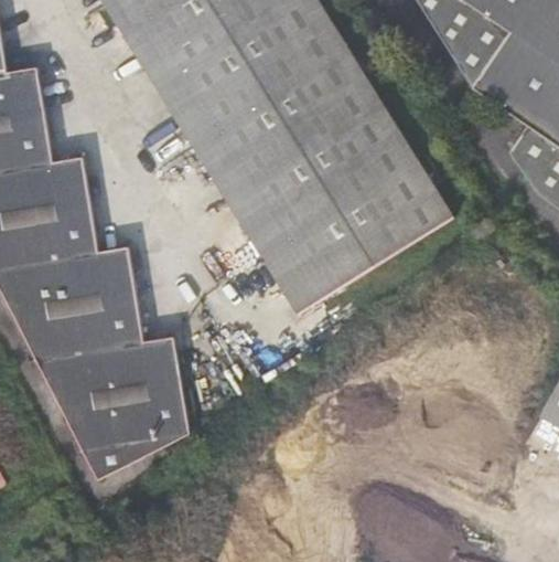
[(136,0),(165,45),(189,30),(223,86),(201,102),(237,159),(260,144),(293,198),(270,212),(305,268),(329,254),(346,282),(452,214),(335,28),(318,0),(136,0)]
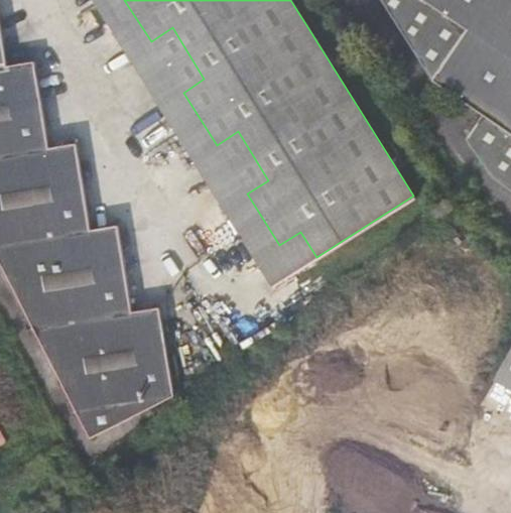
[(379,0),(425,75),(429,82),(482,119),(466,142),(488,181),(510,197),(510,0),(379,0)]
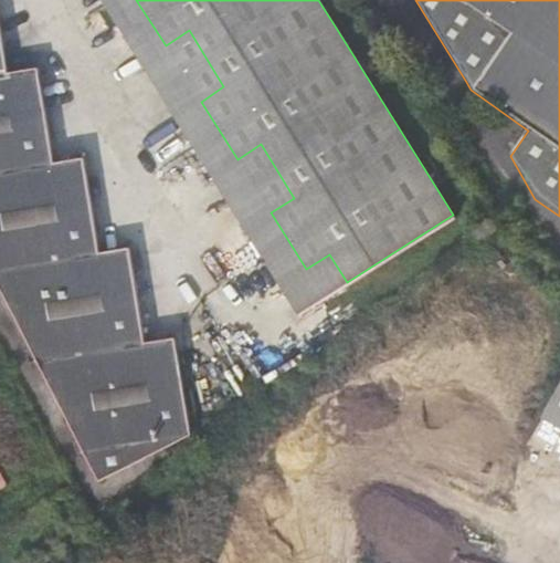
[(189,30),(166,45),(201,102),(223,86),(189,30)]
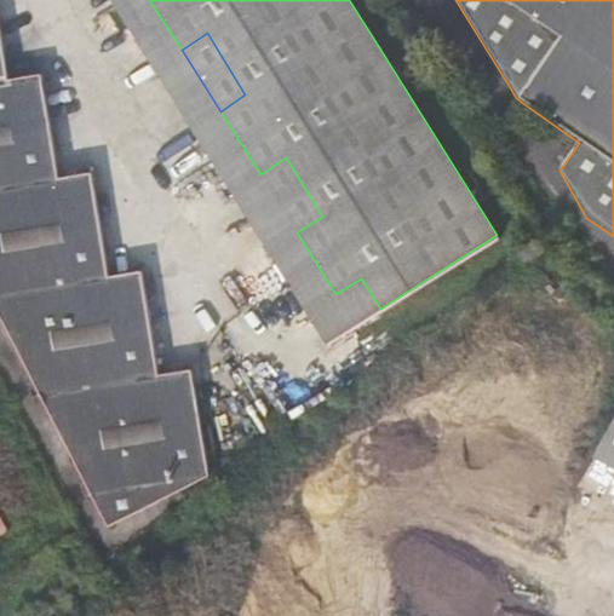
[(0,315),(112,528),(212,475),(193,369),(160,375),(141,270),(108,276),(90,172),(57,178),(39,75),(6,81),(0,47),(0,315)]
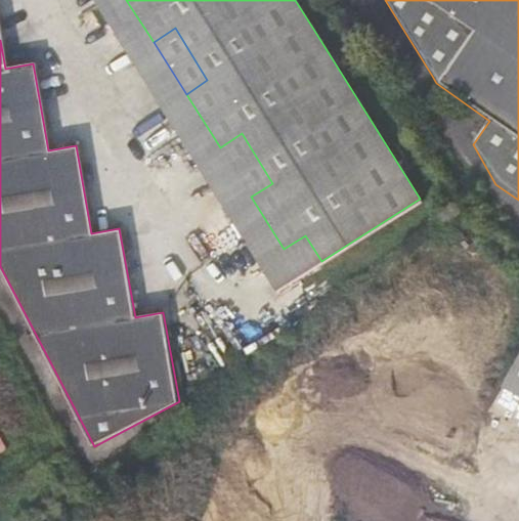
[(220,147),(251,197),(272,183),(242,133),(220,147)]
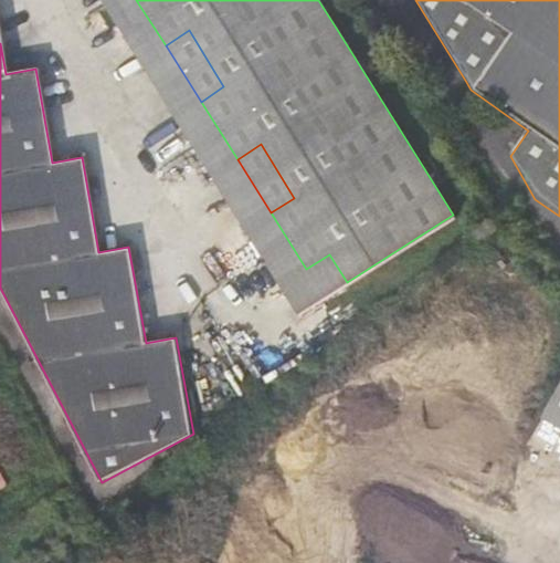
[(324,296),(347,282),(329,254),(306,269),(324,296)]
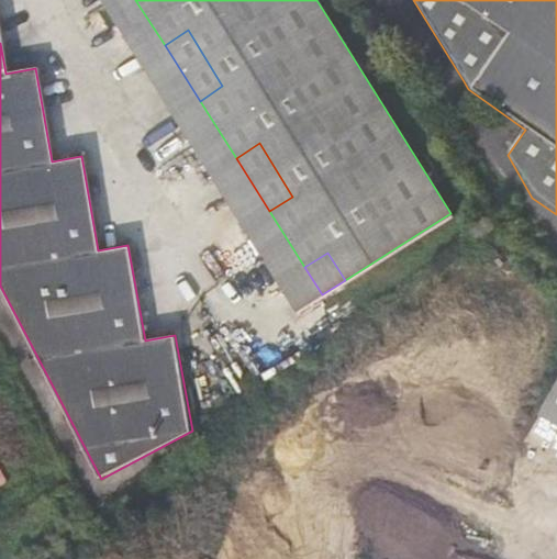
[(556,424),(556,386),(541,415),(556,424)]
